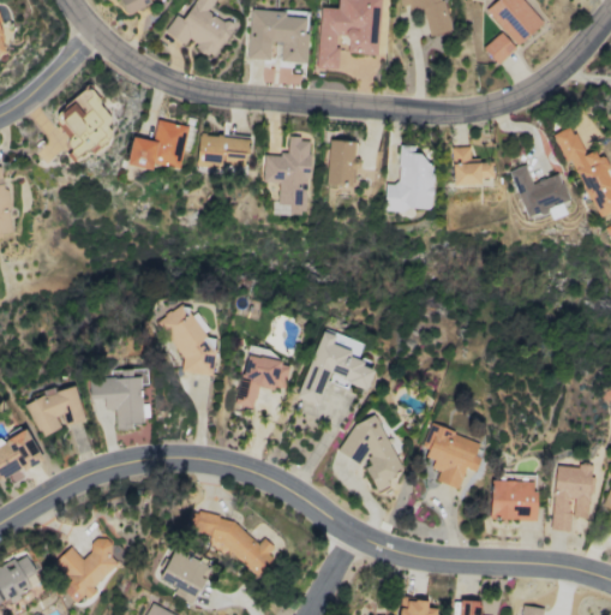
[(145,0),(121,0),(126,10),(145,0)]
